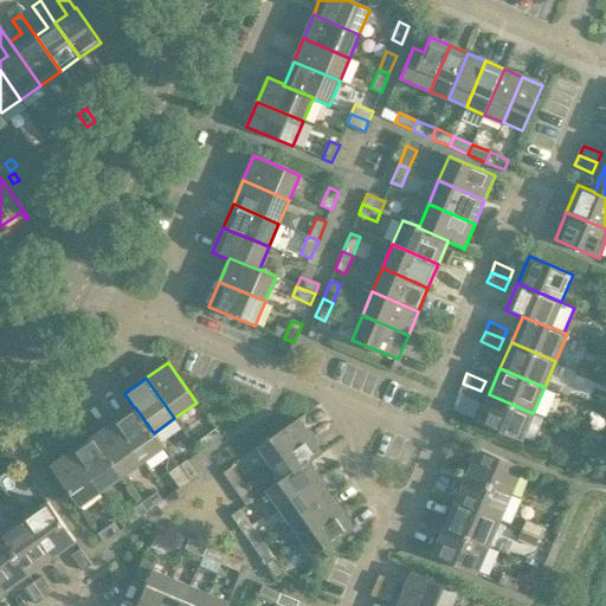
[(476,401),(481,391),(463,384),(458,393),(476,401)]
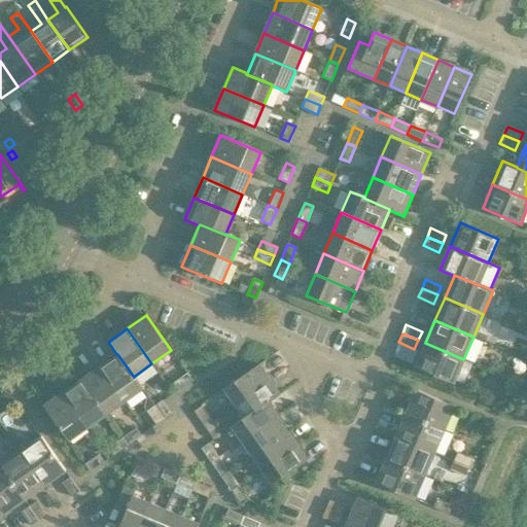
[(454,383),(463,359),(425,343),(415,366),(454,383)]
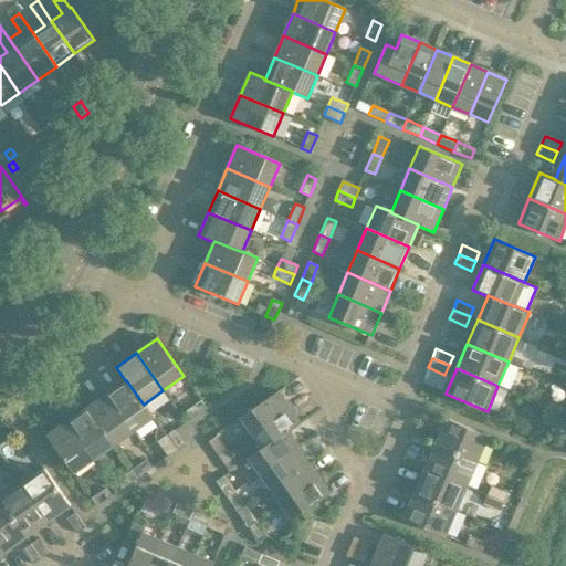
[(125,380),(107,394),(134,432),(154,418),(145,404),(144,405),(126,380),(125,380)]
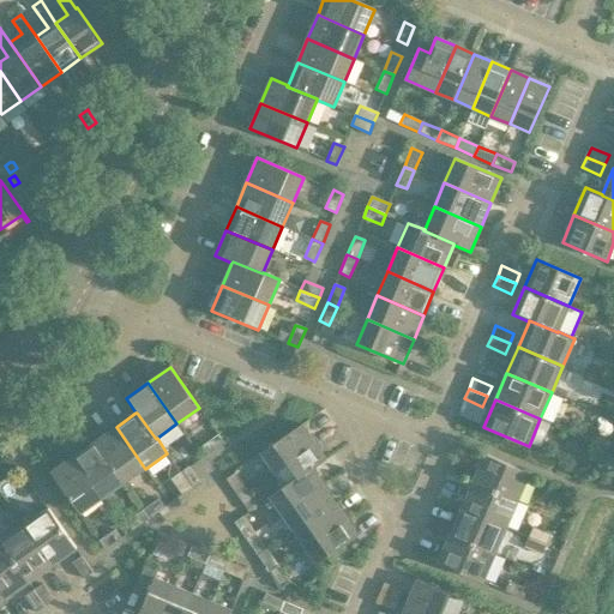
[(260,452),(274,470),(314,441),(302,423),(260,452)]
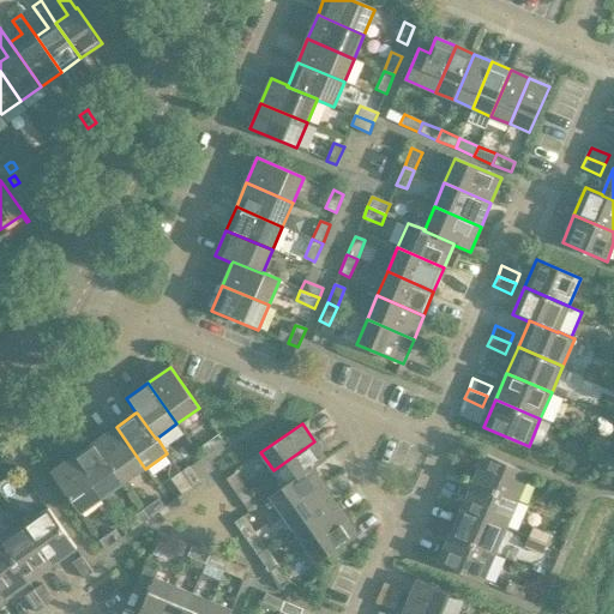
[(124,483),(145,469),(116,427),(95,441),(124,483)]
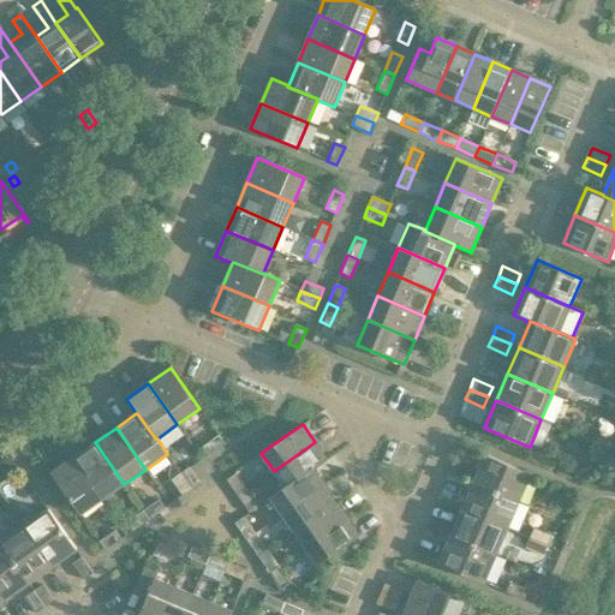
[(219,436),(202,447),(208,455),(225,445),(219,436)]
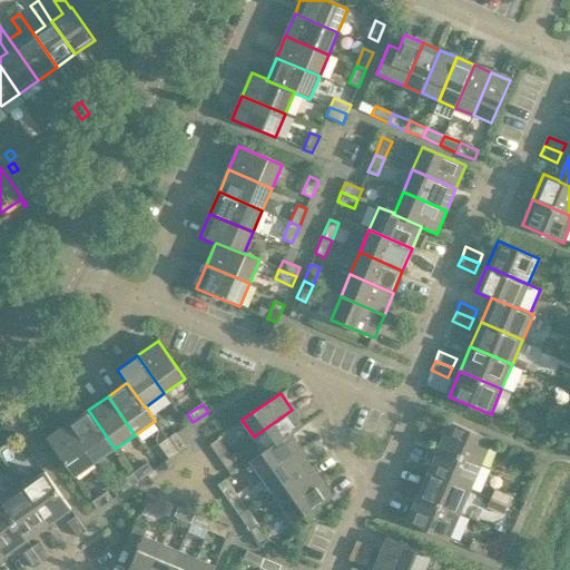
[(95,462),(115,449),(88,410),(68,424),(95,462)]
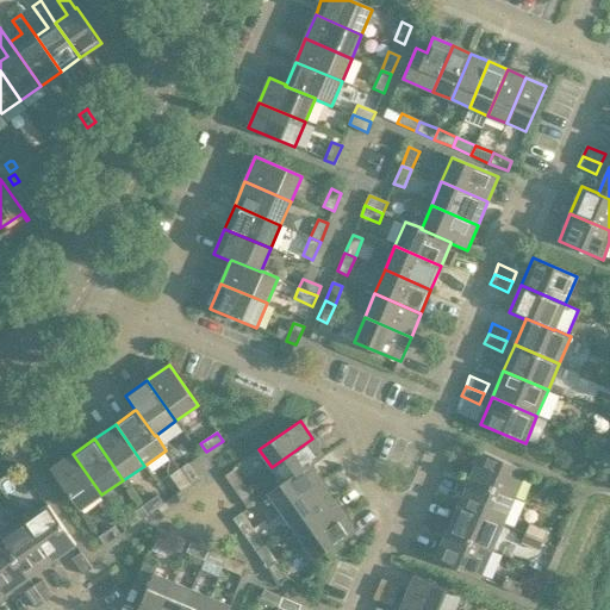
[(324,456),(312,439),(272,467),(282,483),(282,484),(309,466),(310,466),(324,456)]
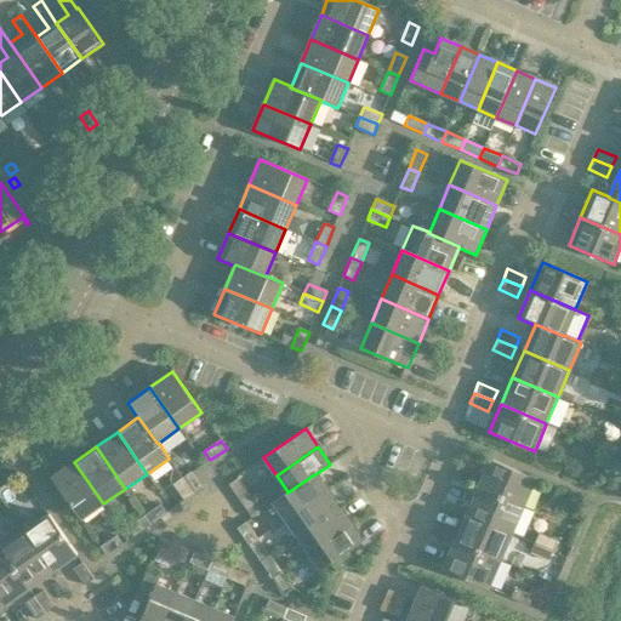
[(478,488),(523,507),(535,479),(490,460),(478,488)]
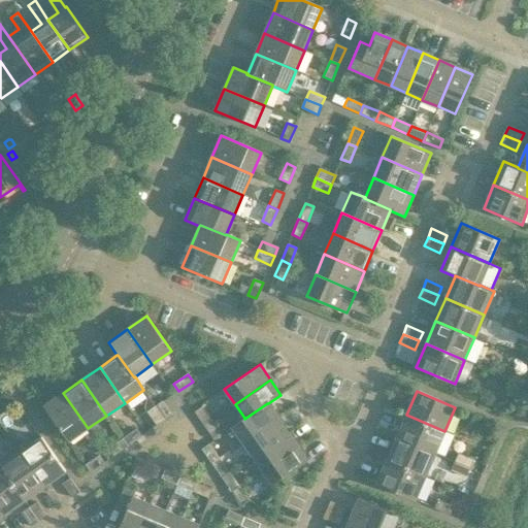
[(88,428),(63,393),(44,406),(69,441),(88,428)]
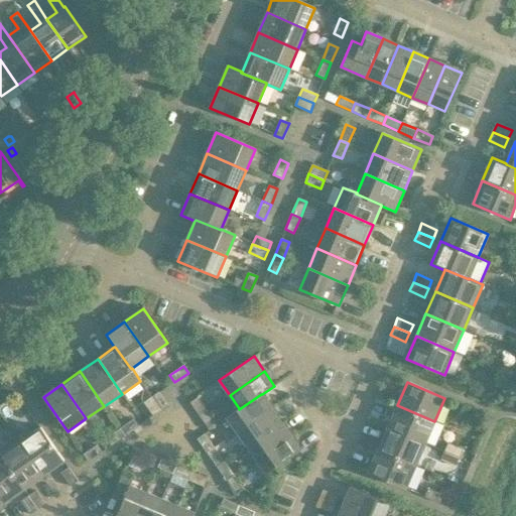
[(501,399),(501,400),(503,400),(513,401),(514,393),(502,391),(501,399)]
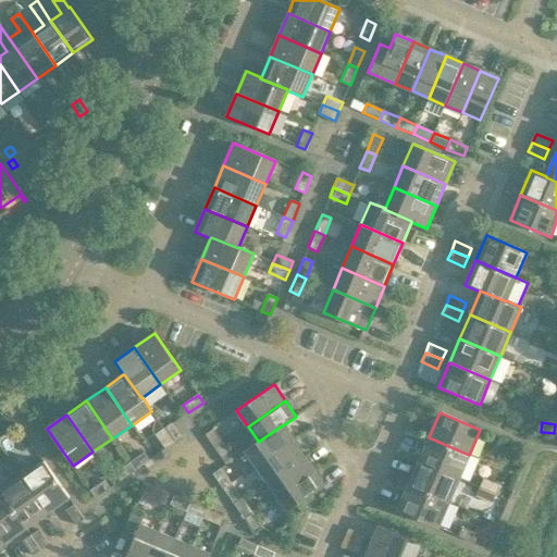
[(163,429),(173,444),(182,437),(171,423),(163,429)]
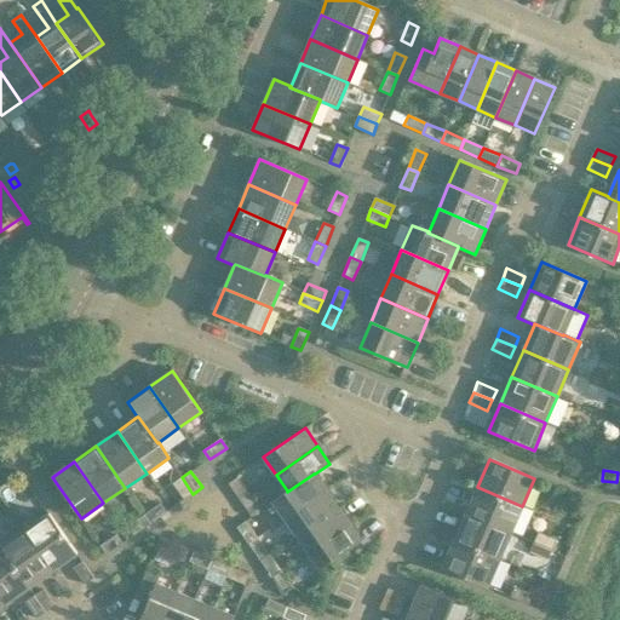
[(326,489),(315,474),(314,474),(287,492),(287,491),(273,501),(285,518),(326,489)]
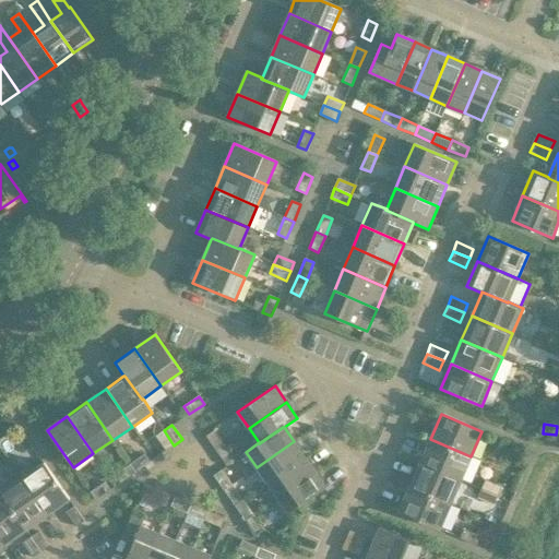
[(166,451),(174,445),(164,430),(155,436),(166,451)]
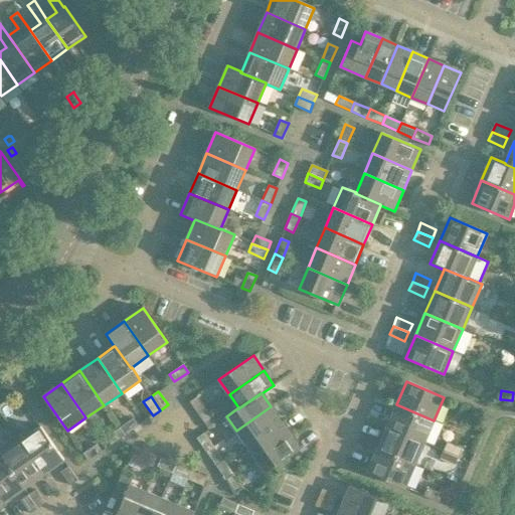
[(190,401),(199,415),(206,410),(197,396),(190,401)]
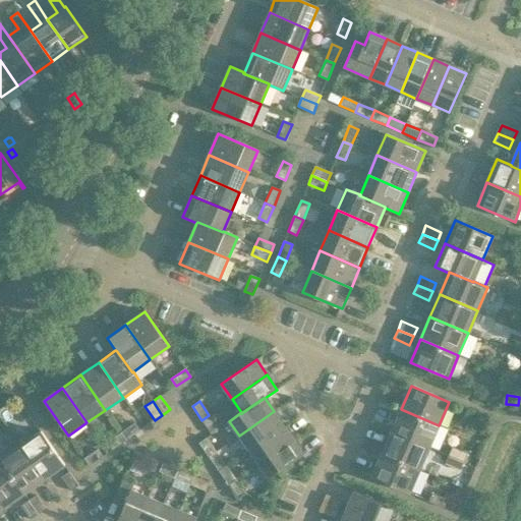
[(401,409),(391,431),(429,448),(439,425),(401,409)]
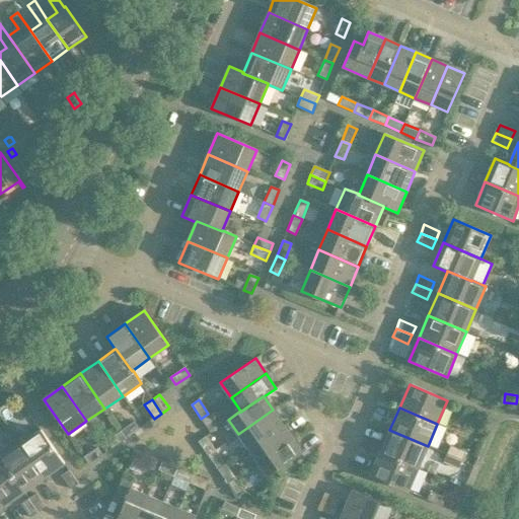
[(482,415),(466,409),(462,417),(477,423),(482,415)]
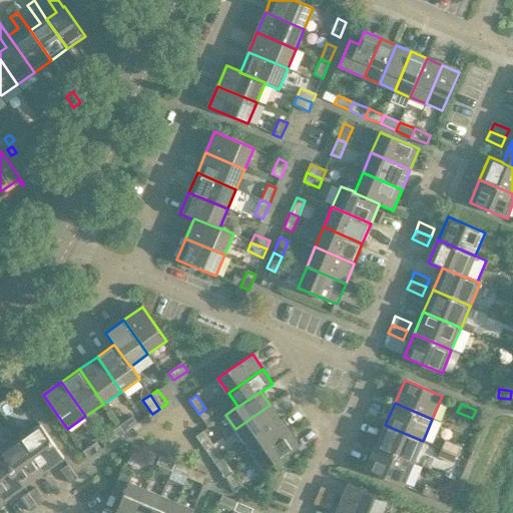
[(280,419),(270,405),(235,429),(244,443),(280,419)]
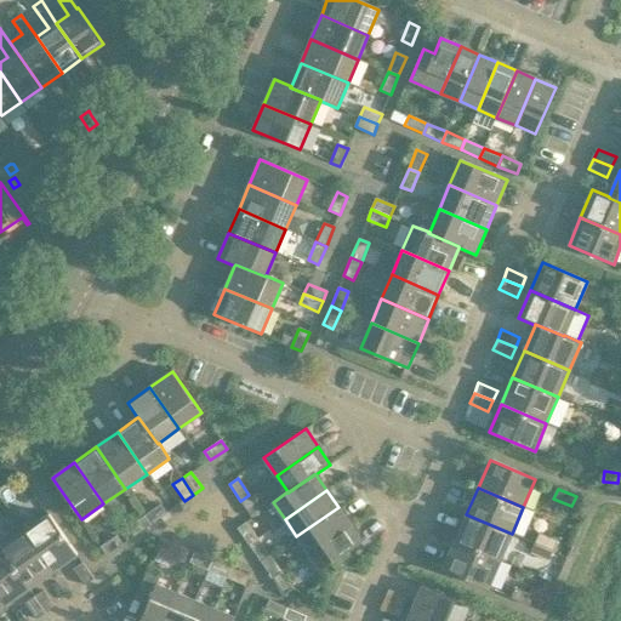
[(261,512),(249,495),(240,501),(252,518),(261,512)]
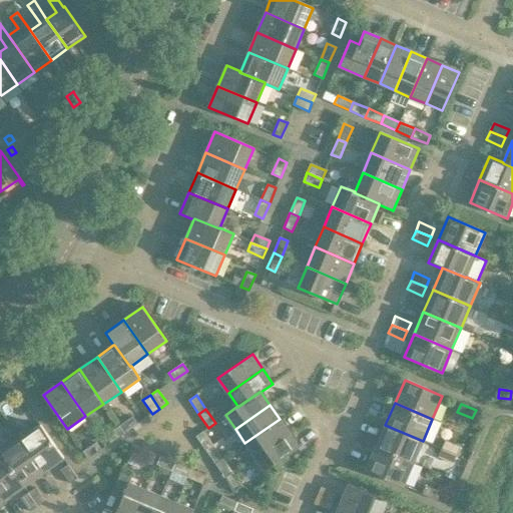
[(132,417),(119,426),(124,434),(137,424),(132,417)]
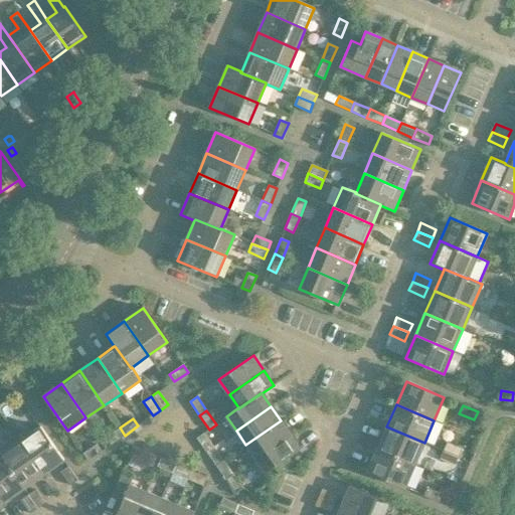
[(255,459),(290,435),(281,420),(245,445),(255,459)]
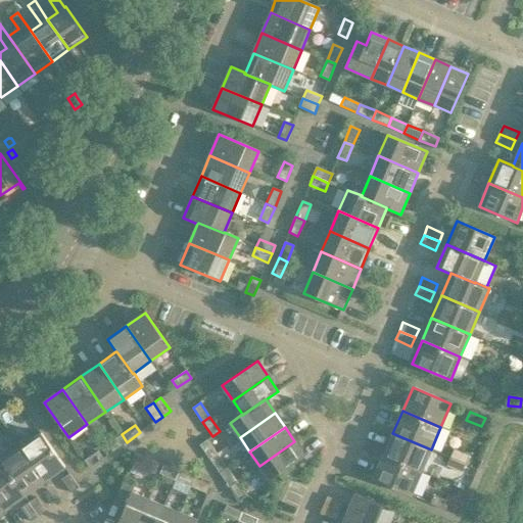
[(20,447),(44,482),(65,467),(41,433),(20,447)]
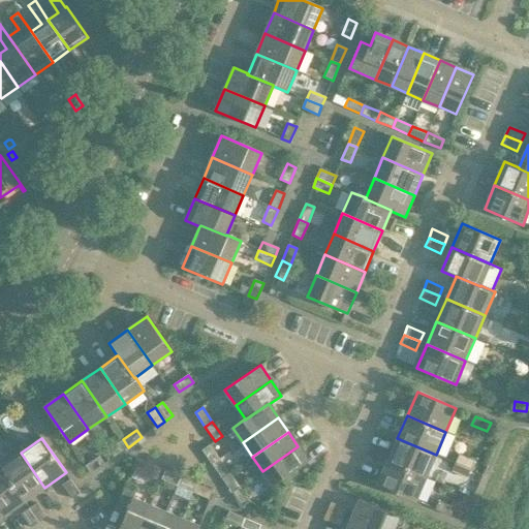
[(397,438),(387,461),(426,477),(436,455),(397,438)]
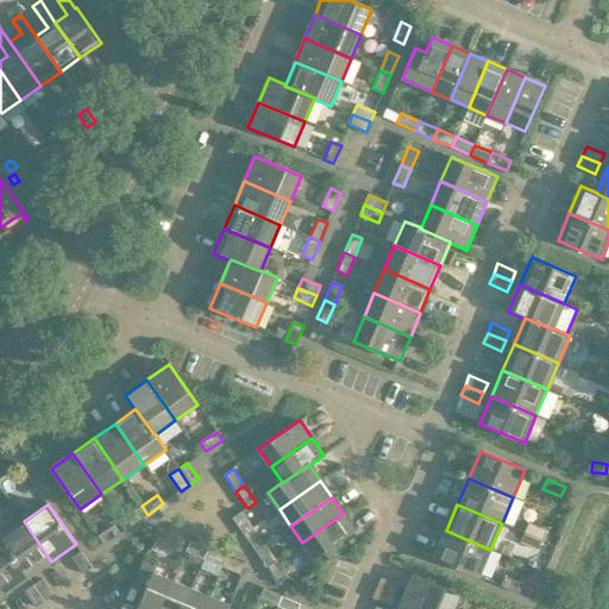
[(148,515),(142,506),(125,518),(131,526),(148,515)]
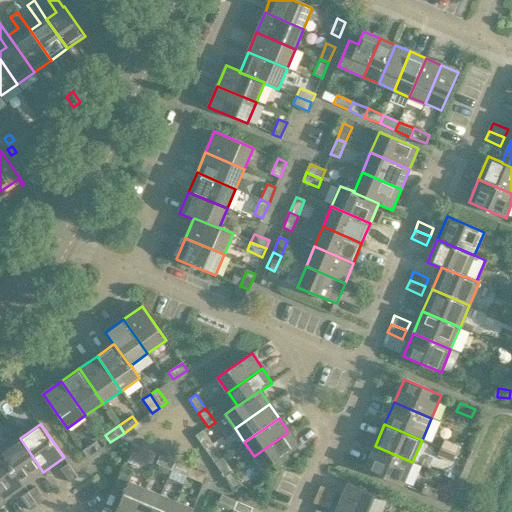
[(195,436),(205,449),(212,444),(203,430),(195,436)]
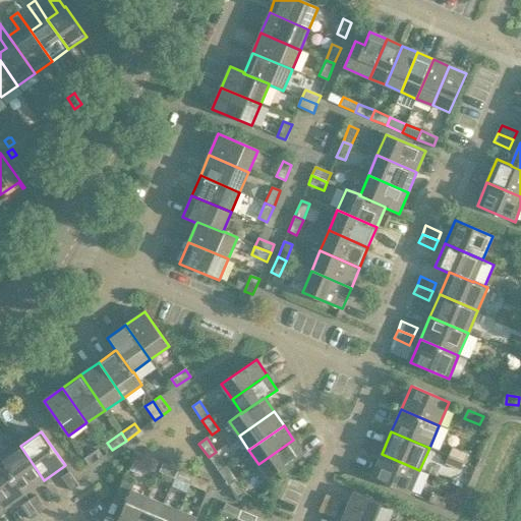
[(304,455),(293,440),(258,464),(269,479),(278,473),(292,463),(304,455)]
